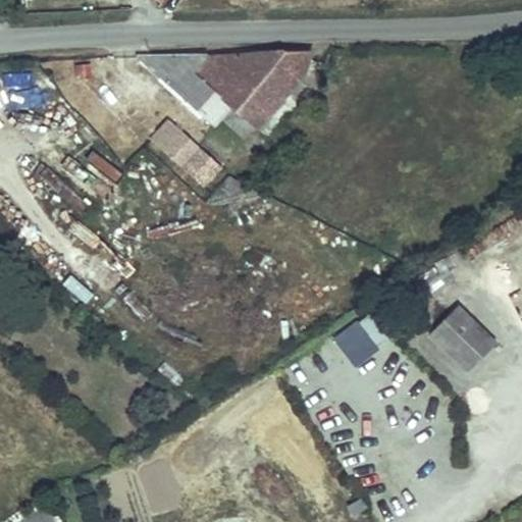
[(313,50),(135,52),(212,120),(229,101),(233,105),(255,124),(301,73),(313,50)]
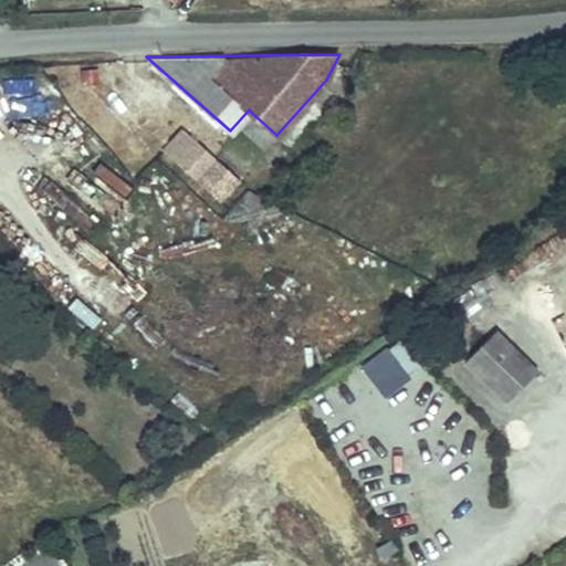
[(155,121),(165,107),(150,92),(139,103),(155,121)]
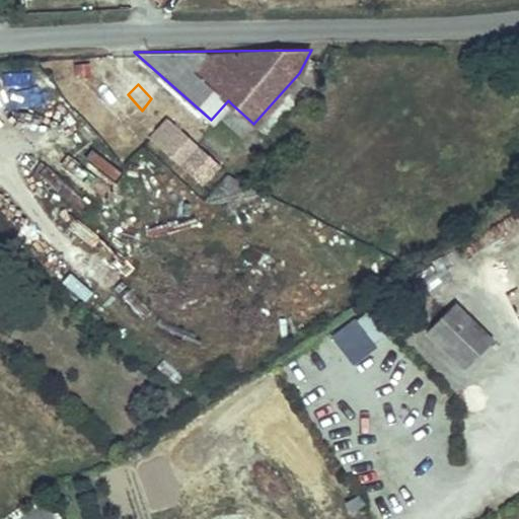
[(132,122),(142,110),(128,94),(118,106),(132,122)]
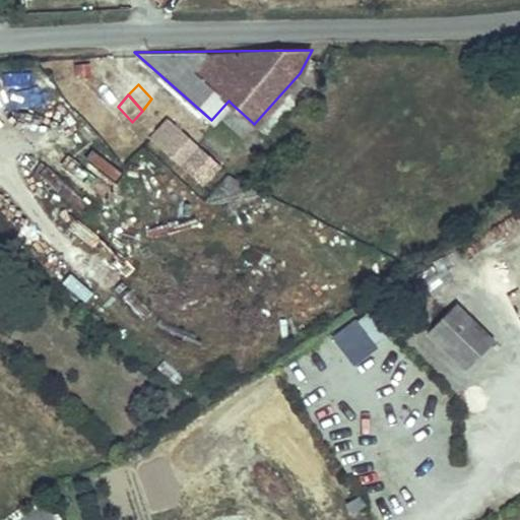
[(244,136),(254,124),(233,105),(222,116),(244,136)]
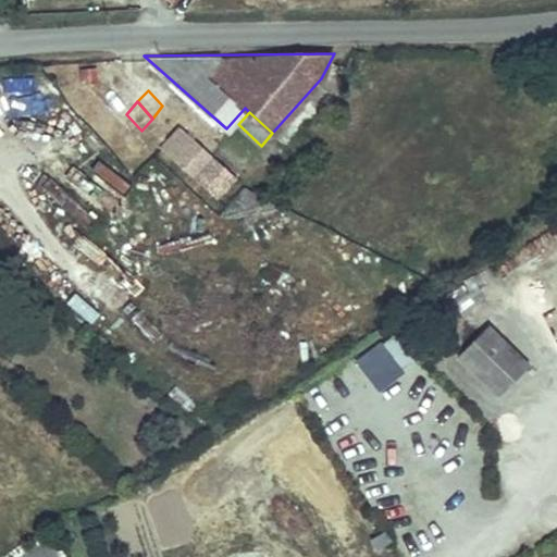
[(183,149),(192,138),(182,128),(172,139),(164,148),(176,158),(183,149)]
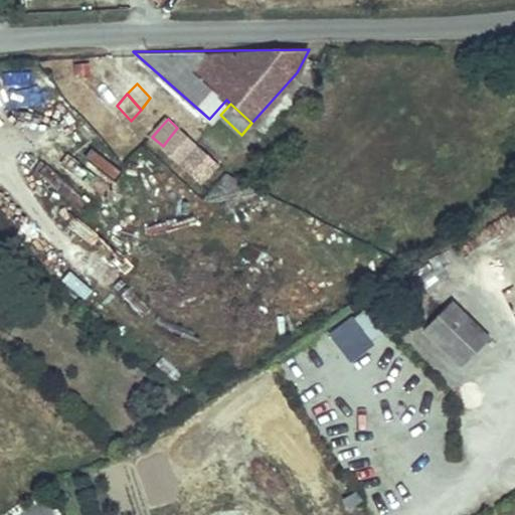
[(180,161),(196,144),(177,128),(169,138),(163,146),(180,161)]
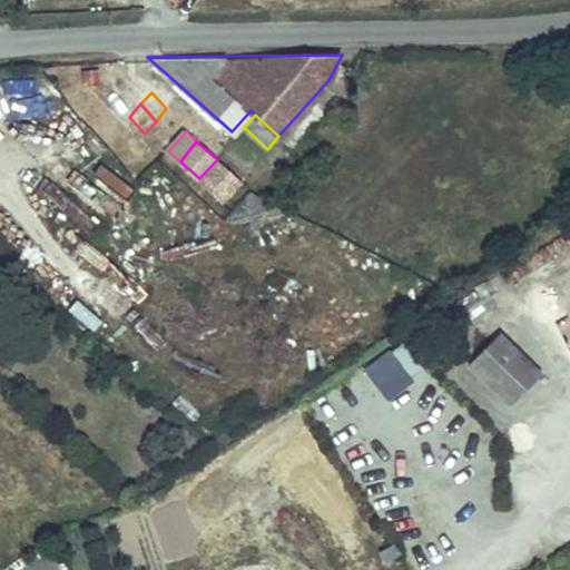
[(239,179),(217,159),(199,178),(223,200),(239,179)]
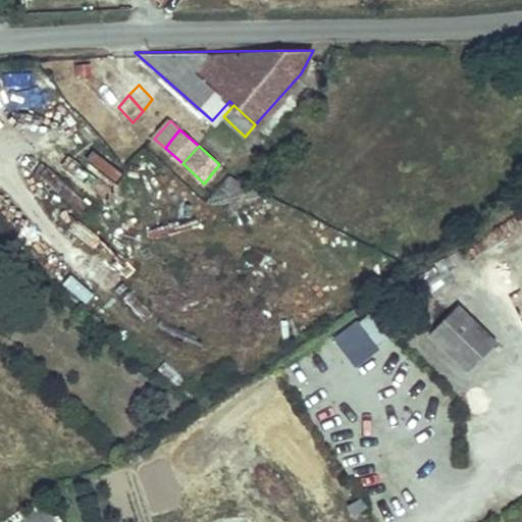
[(499,226),(490,233),(506,247),(513,239),(499,226)]
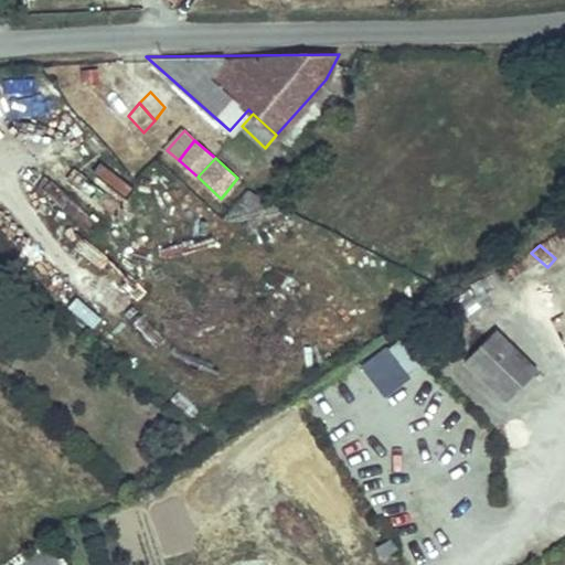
[(537,373),(500,329),(466,360),(503,403),(537,373)]
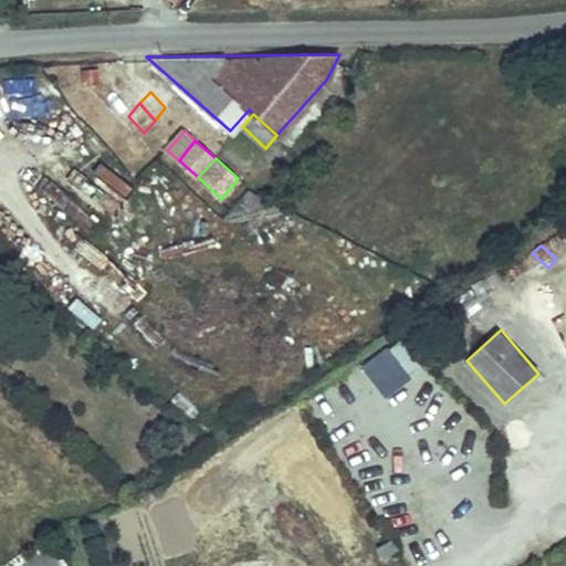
[(386,347),(363,366),(388,399),(412,380),(386,347)]
